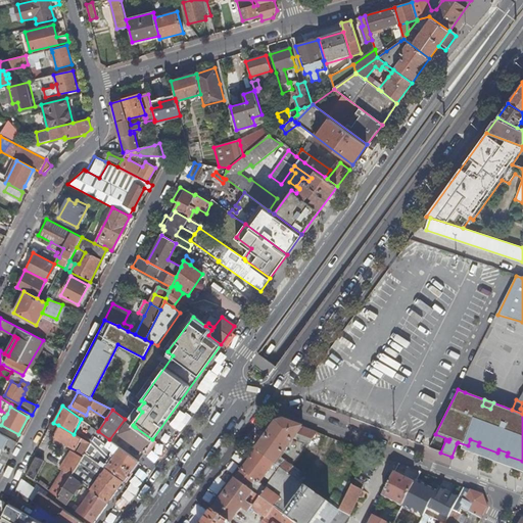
[(117,435),(143,453),(152,439),(135,427),(133,425),(128,421),(117,435)]
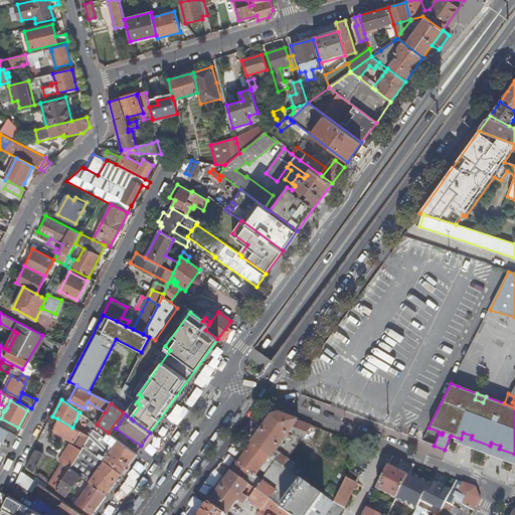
[(283,466),(288,460),(277,451),(286,437),(290,440),(291,437),(288,435),(290,433),(293,427),(307,434),(312,426),(280,414),(272,416),(252,443),(270,456),(276,461),(283,466)]
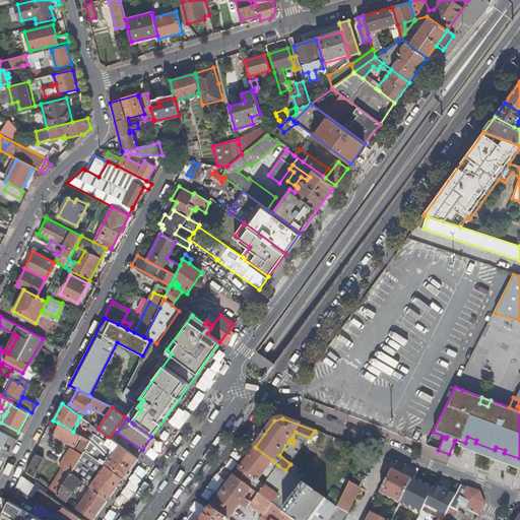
[(69,447),(58,465),(61,467),(70,471),(78,460),(84,451),(90,441),(73,432),(58,423),(52,434),(74,446),(78,438),(82,440),(76,450),(69,447)]
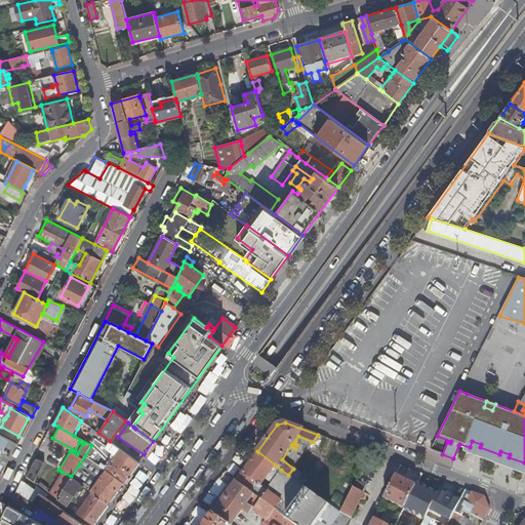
[(92,444),(91,445),(85,455),(92,460),(102,468),(123,483),(138,462),(110,441),(98,433),(91,428),(87,433),(99,442),(99,443),(113,452),(112,454),(109,452),(104,458),(102,456),(105,453),(92,444)]
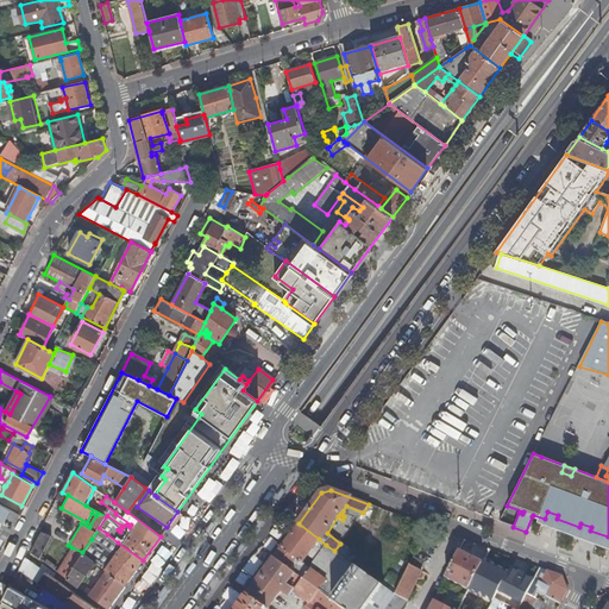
[(0,538),(6,541),(20,516),(0,504),(0,538)]
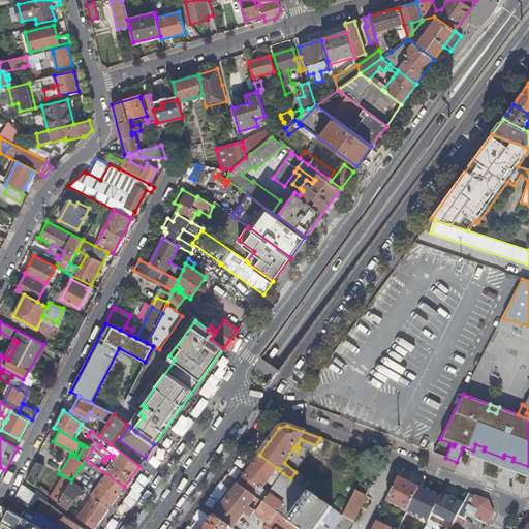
[(331,442),(320,438),(315,445),(301,439),(298,444),(325,455),(331,442)]
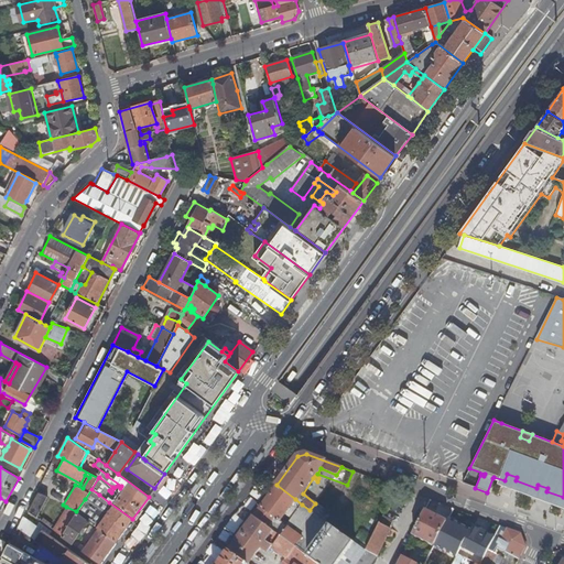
[(384,502),(391,486),(360,474),(354,490),(384,502)]
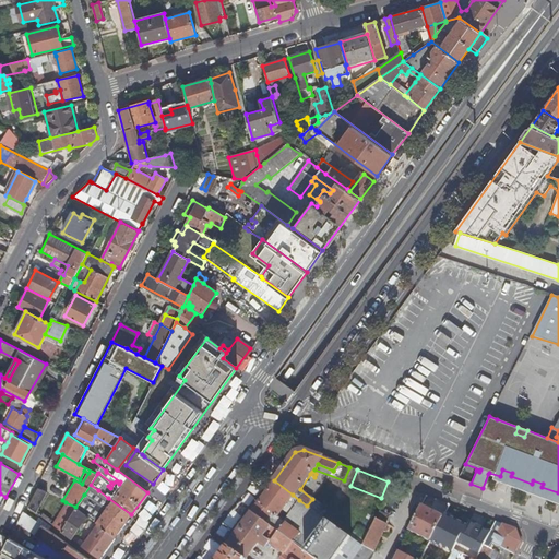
[(500,476),(489,473),(488,474),(558,500),(558,492),(542,487),(543,484),(533,480),(532,484),(511,476),(512,473),(502,470),(500,476)]
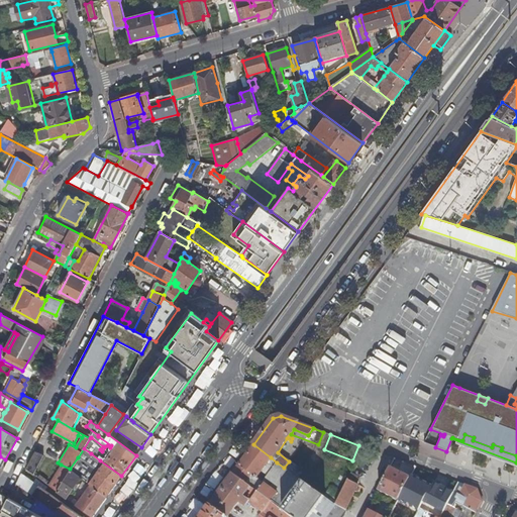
[(247,486),(249,487),(255,478),(259,475),(271,457),(253,444),(232,474),(247,486)]
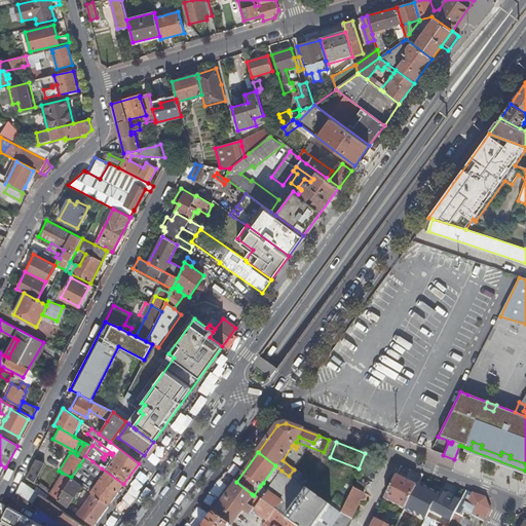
[(85,456),(79,465),(87,471),(92,461),(85,456)]
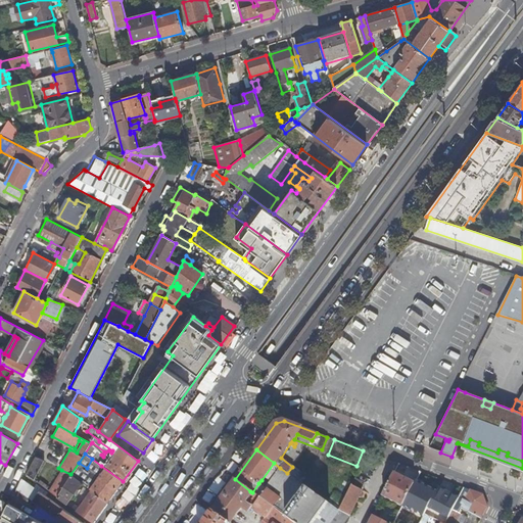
[(43,461),(36,457),(27,474),(34,479),(43,461)]
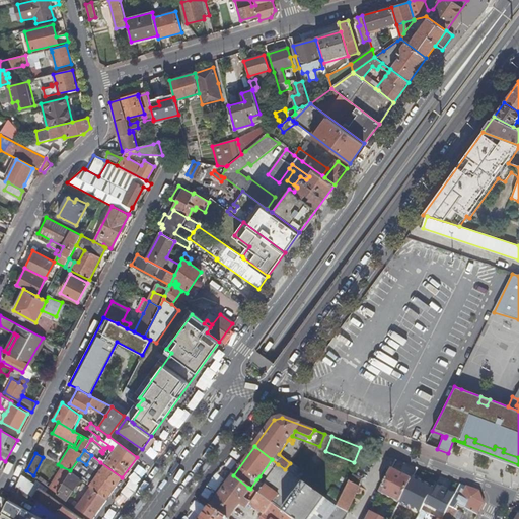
[(78,459),(70,470),(78,476),(86,464),(78,459)]
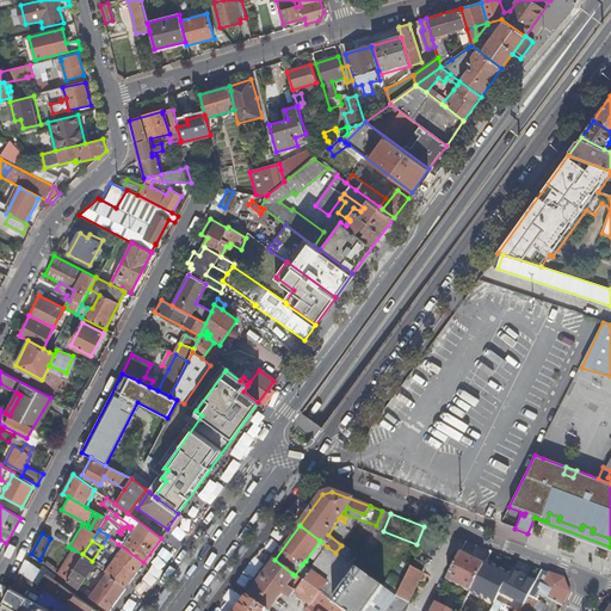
[(306,561),(313,566),(327,547),(320,541),(306,561)]
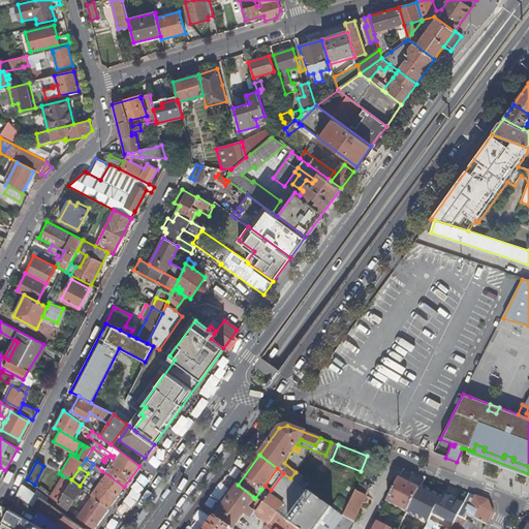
[(92,495),(109,507),(124,487),(102,471),(101,473),(104,475),(93,491),(91,494),(92,495)]
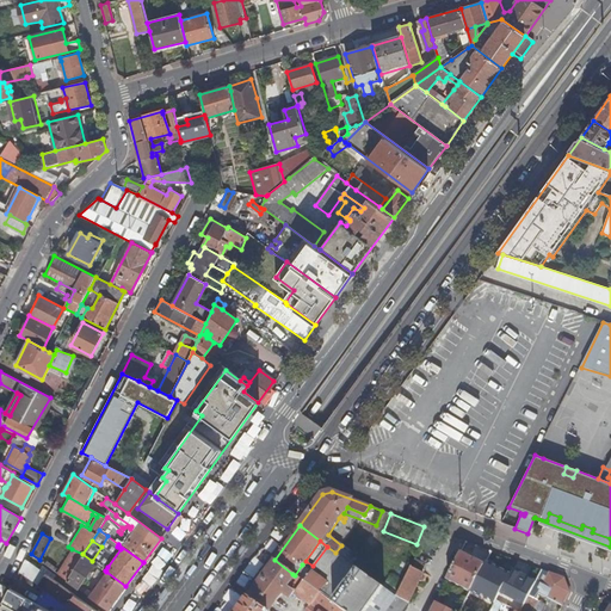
[(335,553),(350,563),(356,555),(341,545),(335,553)]
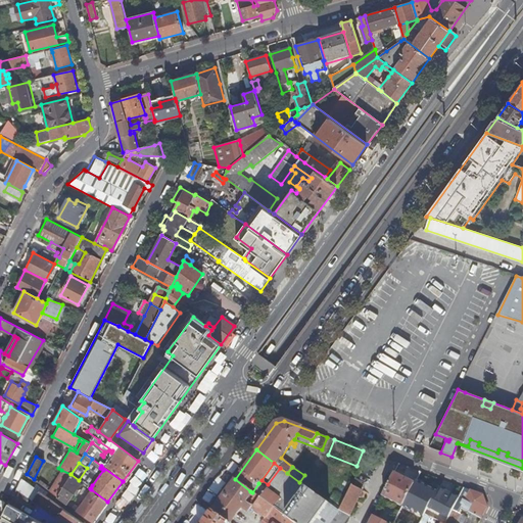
[(329,522),(338,511),(299,482),(287,473),(280,468),(268,484),(265,487),(263,485),(255,494),(294,522),(329,522)]
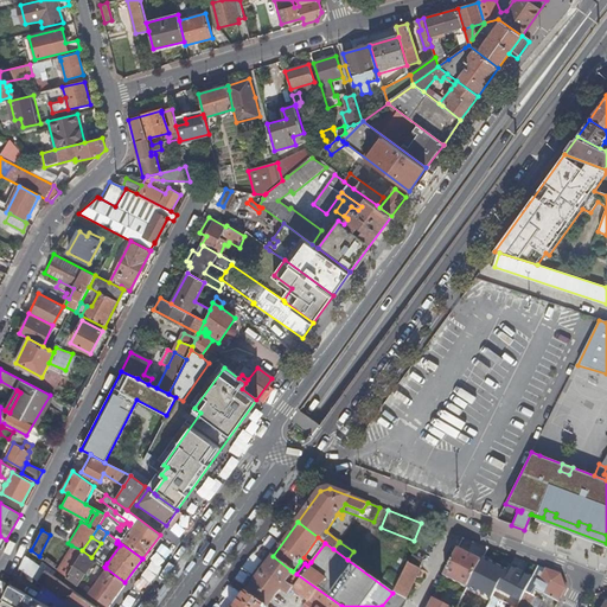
[(71,545),(57,569),(85,590),(89,587),(80,580),(95,560),(91,557),(82,550),(71,545)]
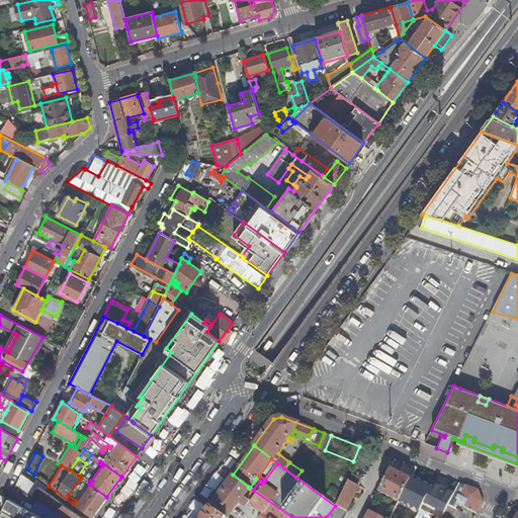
[(341,466),(335,478),(342,483),(349,471),(341,466)]
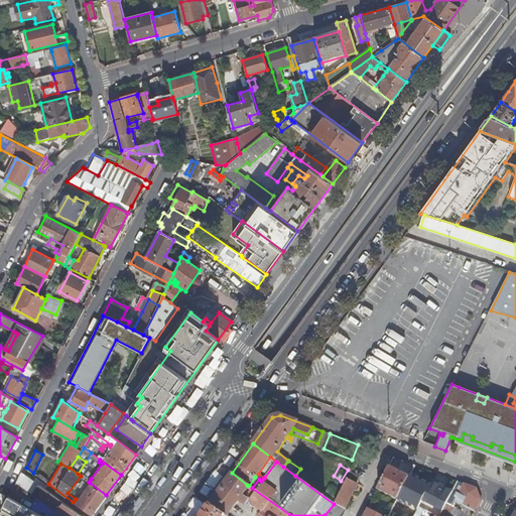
[(388,466),(377,489),(397,499),(401,492),(408,477),(388,466)]
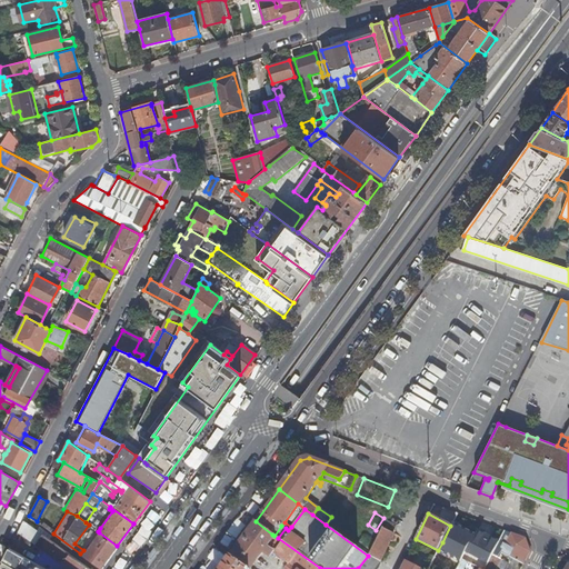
[(442,542),(451,547),(452,545),(456,547),(460,541),(471,519),(457,513),(450,526),(442,542)]
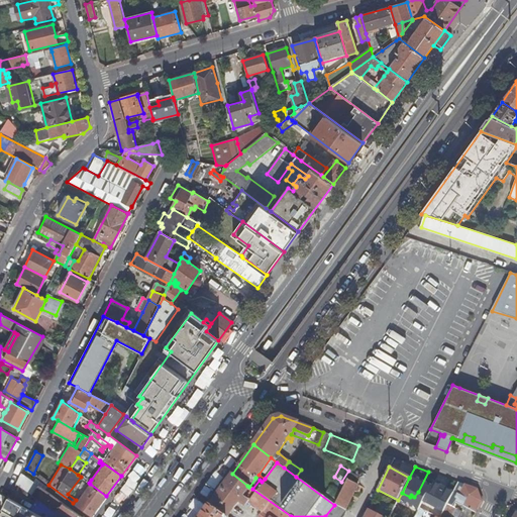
[(81,516),(21,473),(15,484),(32,495),(41,501),(62,516),(81,516)]
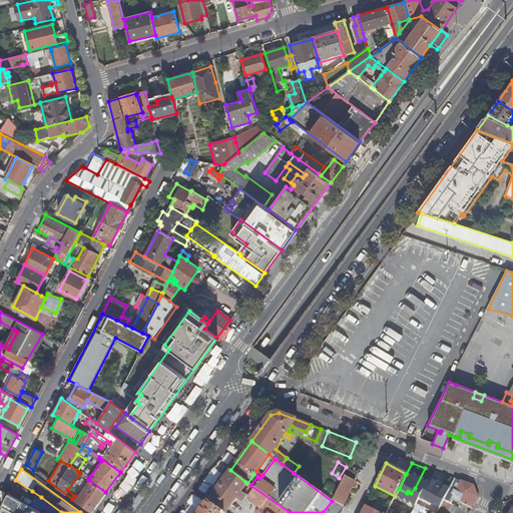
[(82,470),(80,473),(88,479),(90,476),(82,470)]
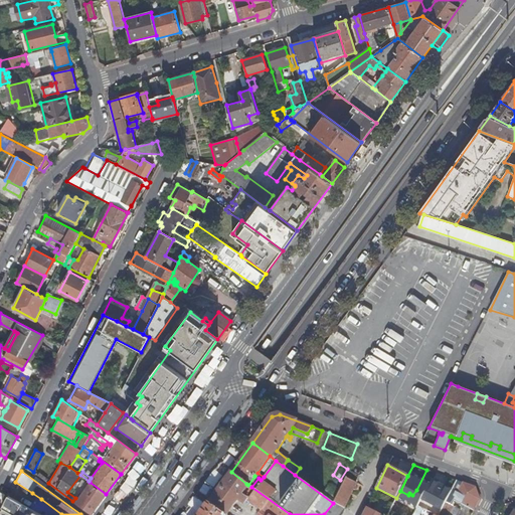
[(290,514),(251,487),(248,485),(246,484),(231,472),(209,503),(224,514),(225,514),(230,509),(236,513),(237,511),(232,507),(237,500),(243,504),(246,500),(261,510),(255,514),(290,514)]
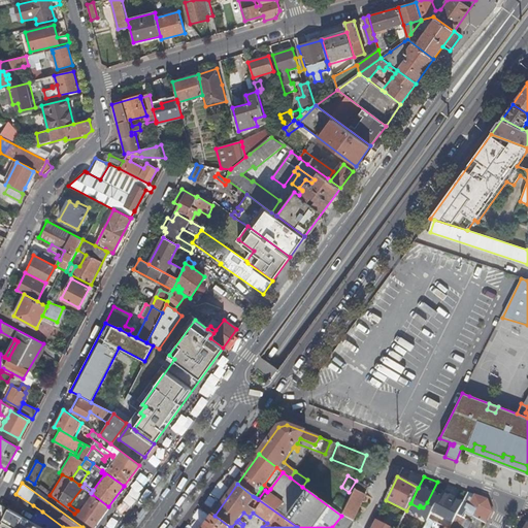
[(437,523),(447,527),(448,527),(450,527),(463,500),(467,492),(455,488),(437,523)]
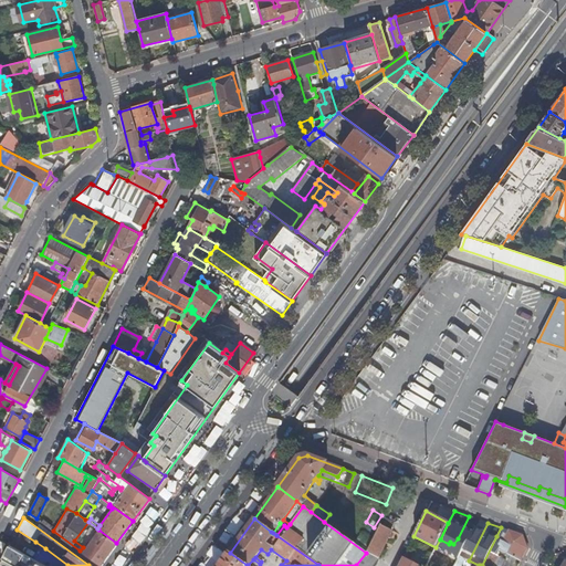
[(366,525),(356,544),(363,548),(373,528),(366,525)]
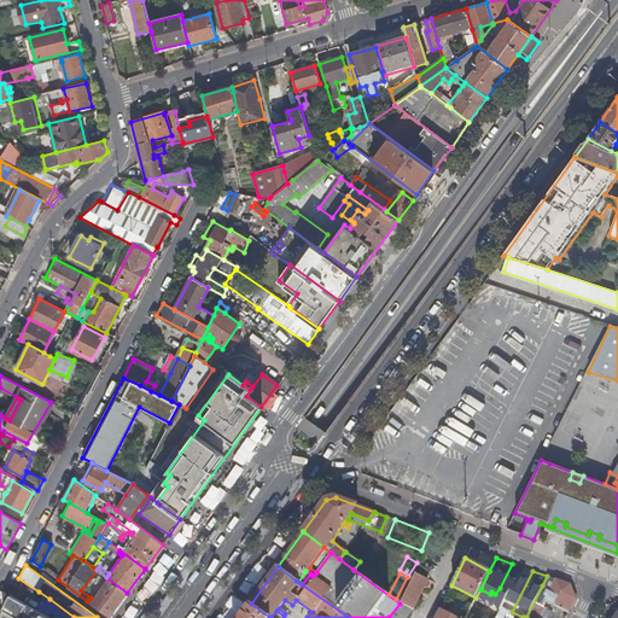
[(400,604),(412,610),(427,579),(414,573),(400,604)]
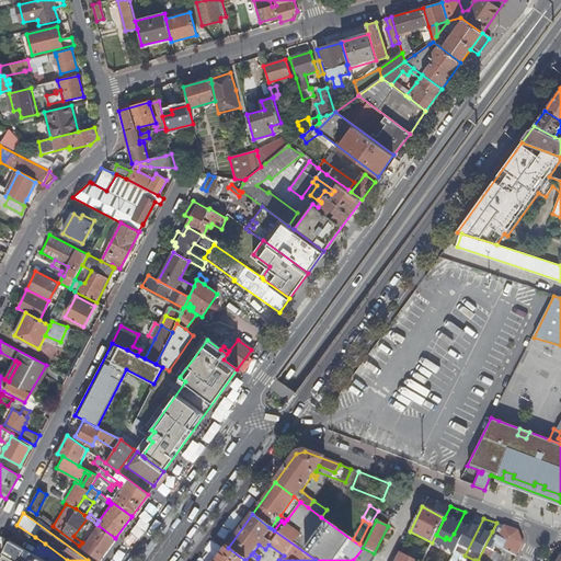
[(81,547),(99,560),(115,538),(98,525),(84,545),(81,547)]
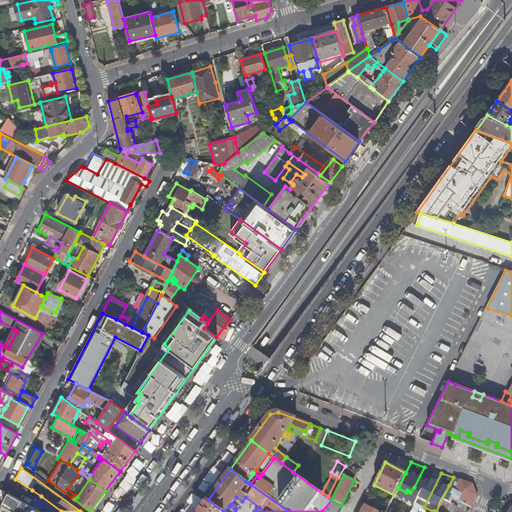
[(449,485),(436,511),(453,511),(457,506),(449,503),(450,502),(448,501),(450,497),(470,507),(476,495),(472,484),(459,480),(455,488),(449,485)]
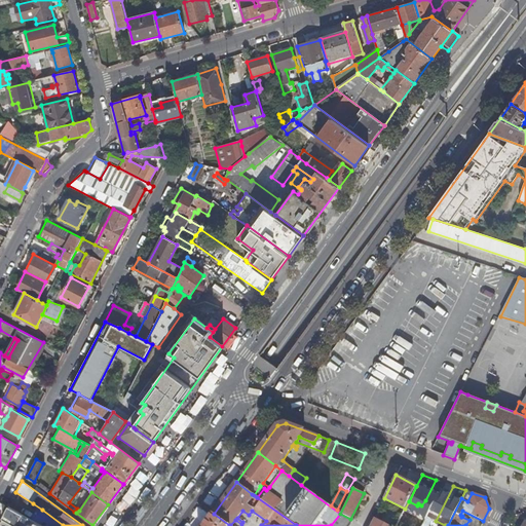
[(8,506),(1,519),(7,522),(13,525),(15,525),(19,521),(27,525),(30,525),(34,521),(8,506)]
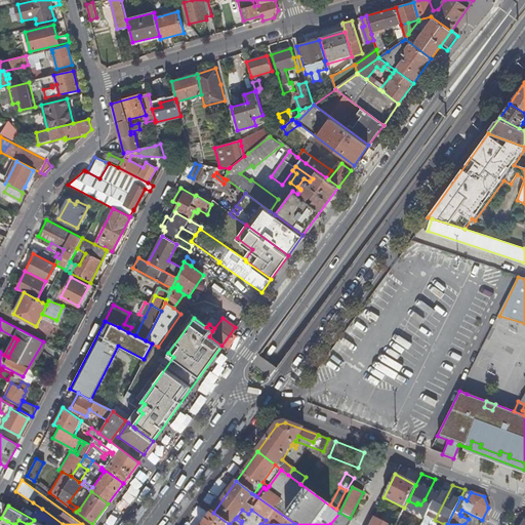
[(63,524),(42,509),(34,520),(37,521),(43,524),(63,524)]
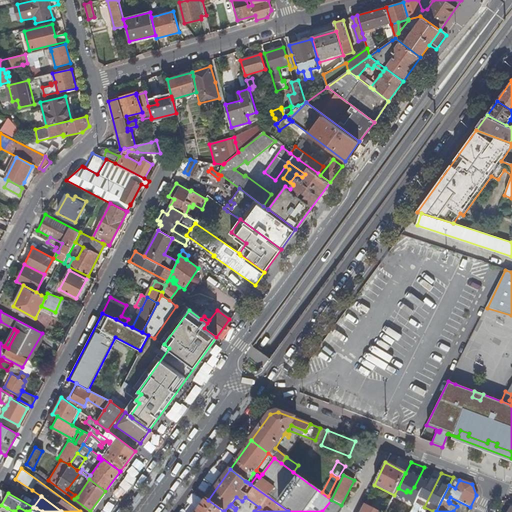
[(367,498),(360,511),(377,511),(369,508),(373,501),(367,498)]
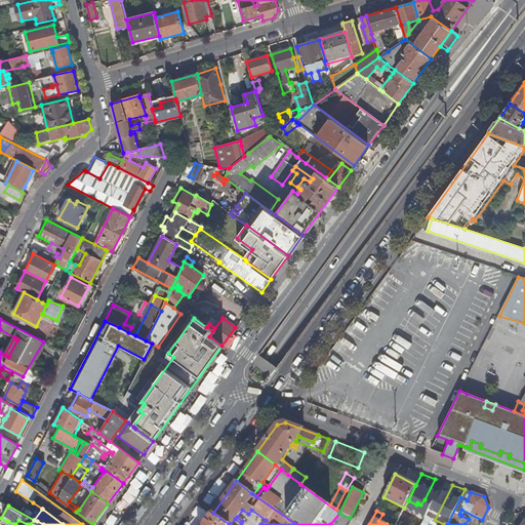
[(228,524),(229,524),(213,513),(203,524),(228,524)]
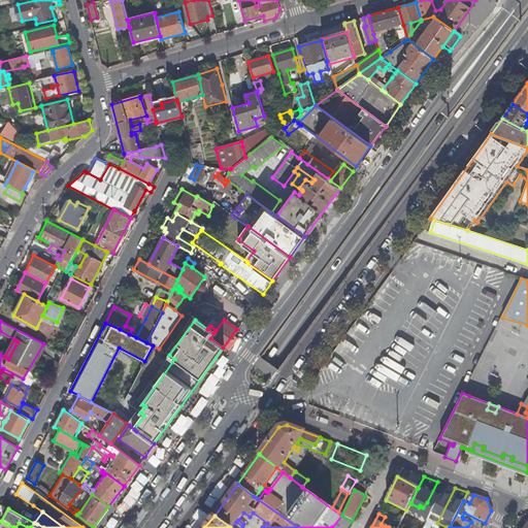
[(332,527),(349,527),(354,522),(352,521),(341,516),(332,527)]
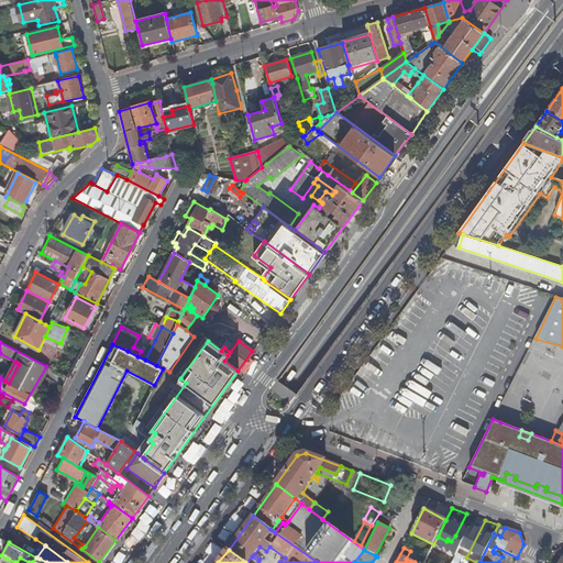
[(423,562),(451,562),(452,562),(430,551),(423,562)]
